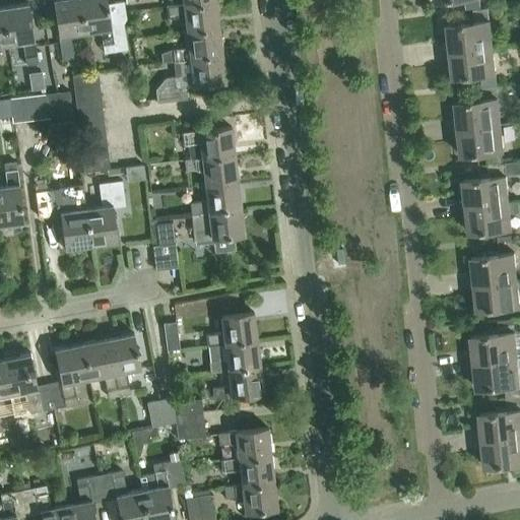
[(70,36),(84,34),(79,0),(52,0),(62,60),(74,58),(70,36)]
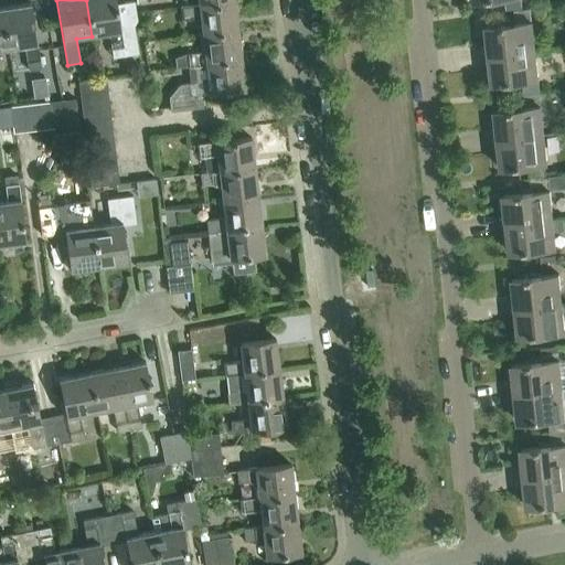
[(138,54),(134,27),(137,20),(134,1),(124,2),(126,16),(118,17),(115,0),(86,0),(92,36),(109,33),(113,57),(138,54)]
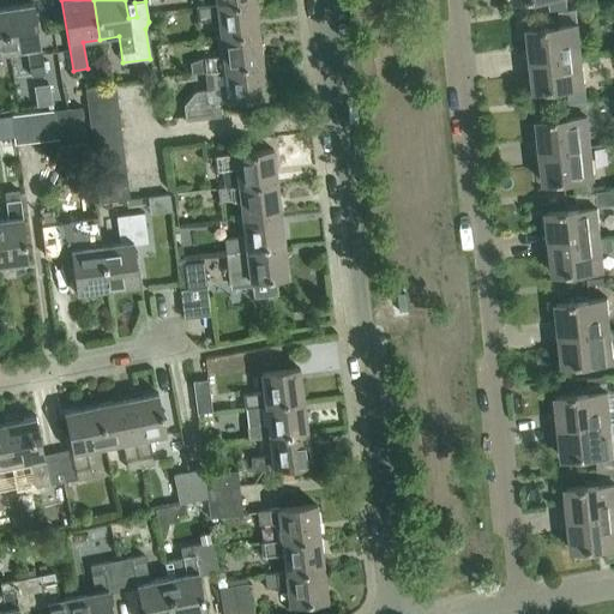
[(258,31),(254,0),(216,5),(196,7),(197,19),(218,17),(221,36),(258,31)]
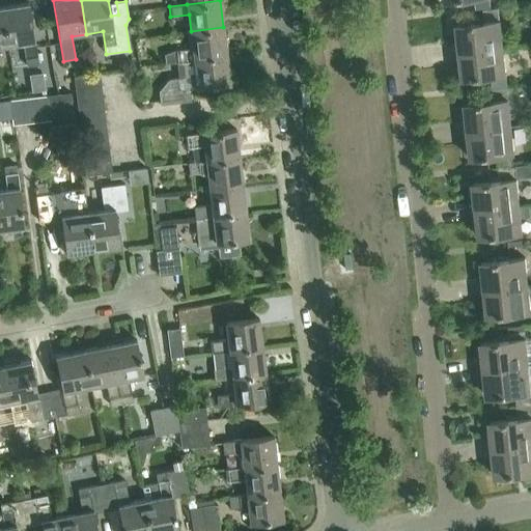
[(28,2),(2,6),(8,46),(23,44),(27,66),(38,64),(28,2)]
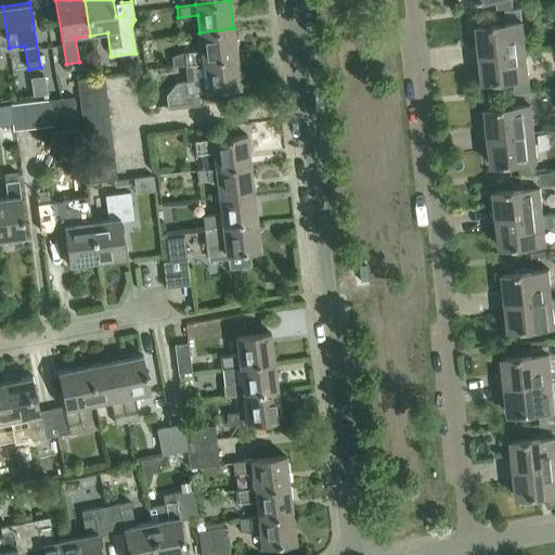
[(504,10),(506,22),(523,21),(521,8),(504,10)]
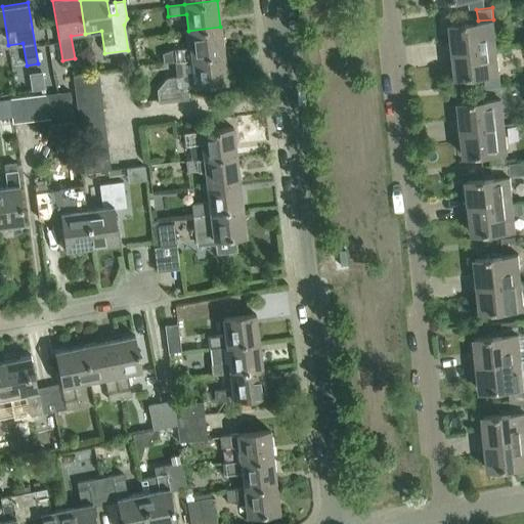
[(451,24),(454,50),(497,46),(494,19),(451,24)]
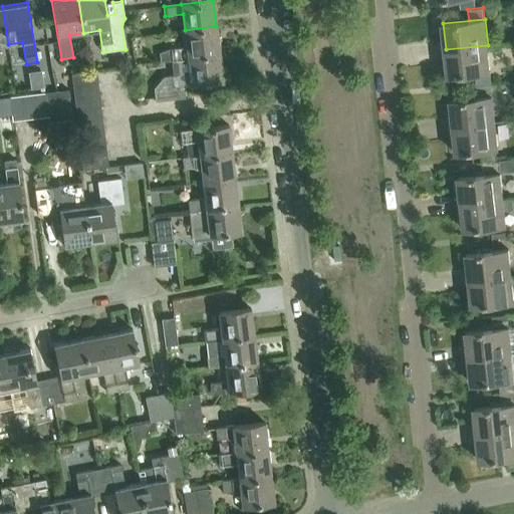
[(187,46),(169,49),(159,52),(160,60),(173,59),(219,53),(216,26),(185,30),(187,46)]
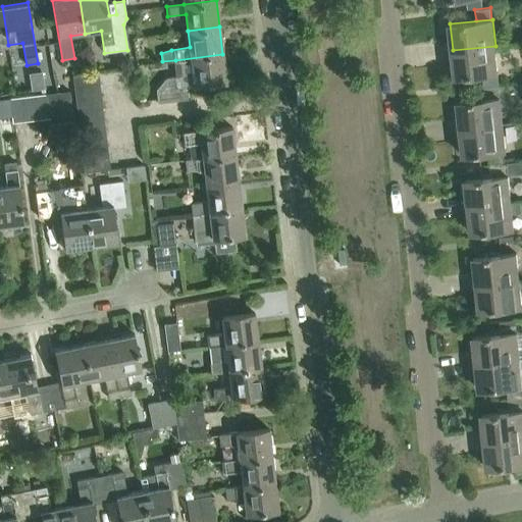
[(496,46),(453,50),(455,76),(498,72),(496,46)]
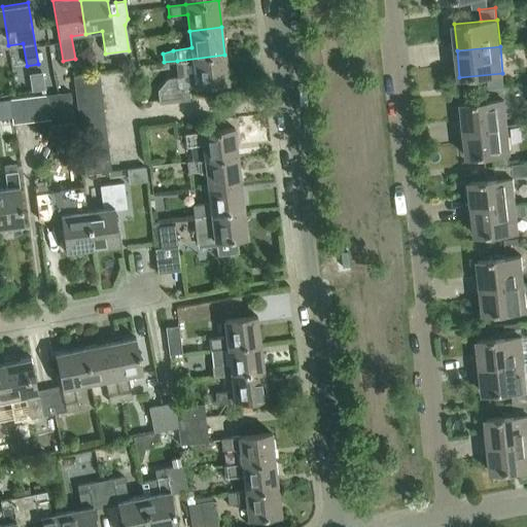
[(177,61),(179,76),(170,77),(157,92),(159,103),(189,99),(187,86),(229,81),(224,55),(177,61)]
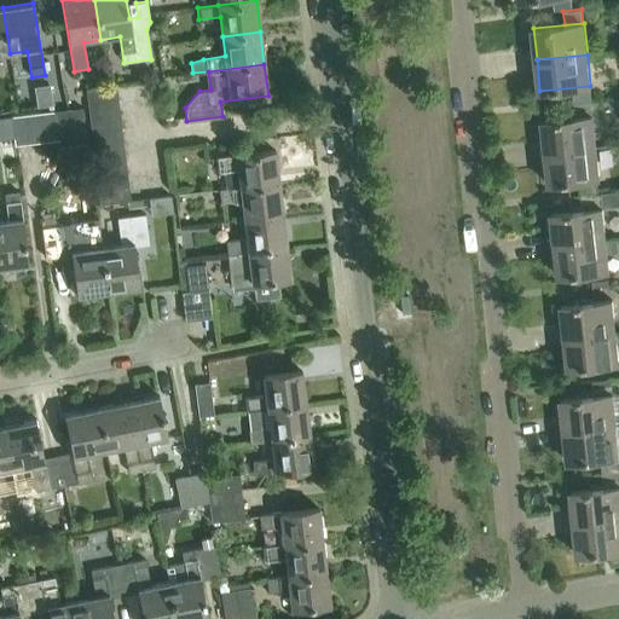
[(88,102),(88,104),(119,99),(116,85),(86,88),(88,102)]
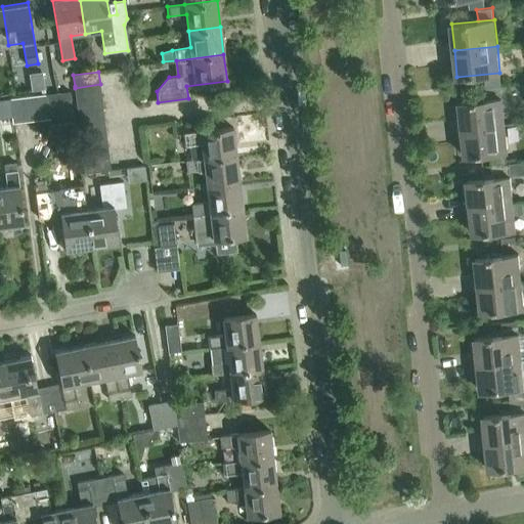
[(101,96),(100,84),(75,88),(76,99),(101,96)]
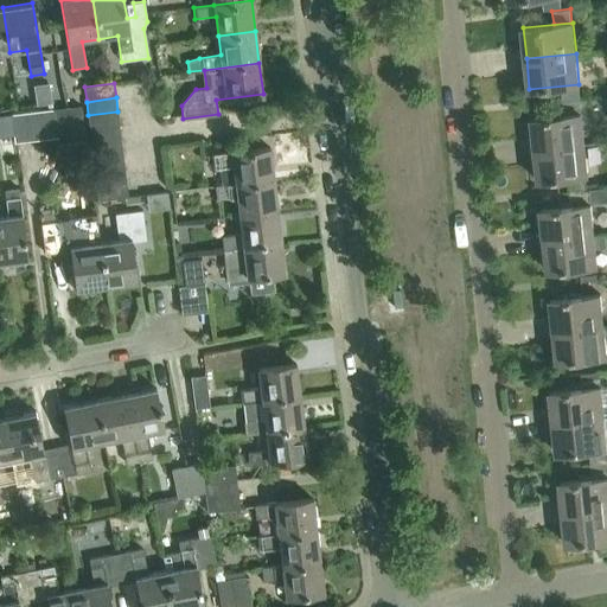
[(82,106),(66,108),(70,135),(84,134),(82,106)]
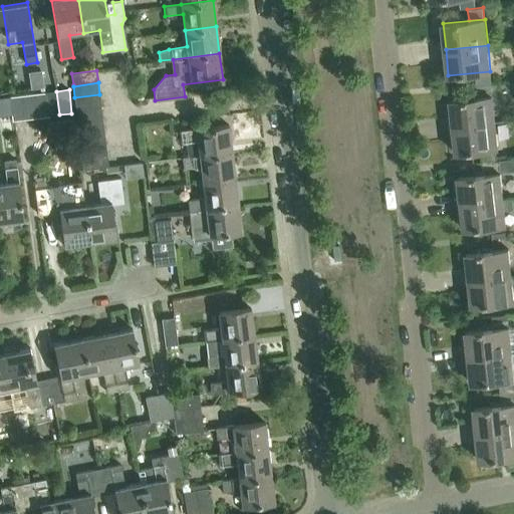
[(56,91),(44,92),(47,115),(59,114),(56,91)]
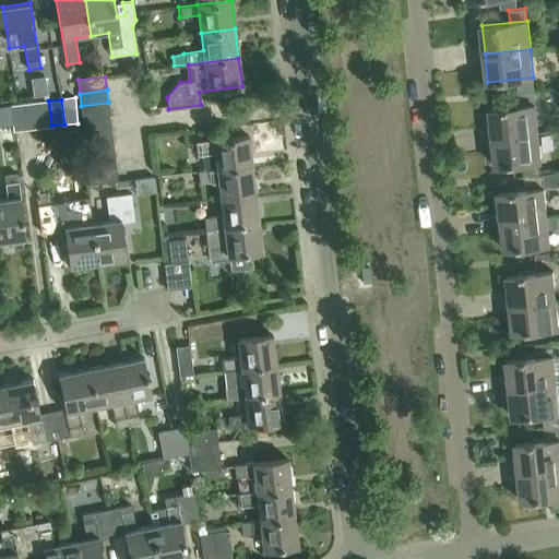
[(48,100),(36,102),(39,128),(51,126),(48,100)]
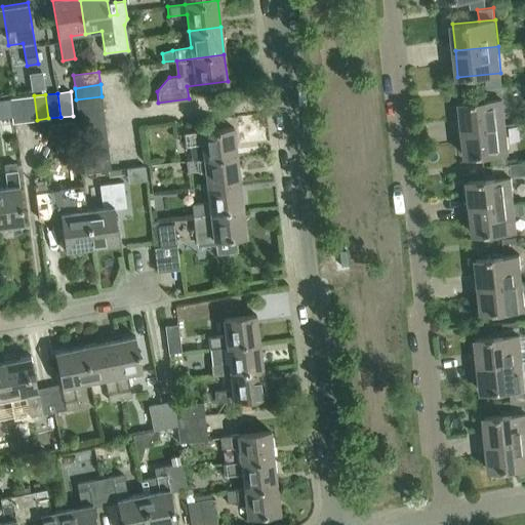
[(34,95),(22,97),(25,121),(37,120),(34,95)]
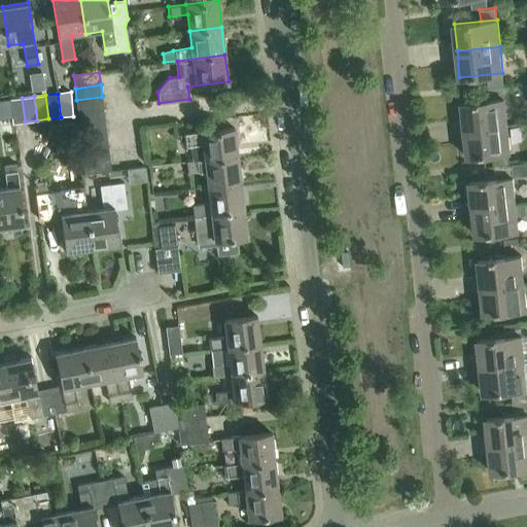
[(76,100),(78,112),(104,109),(102,97),(76,100)]
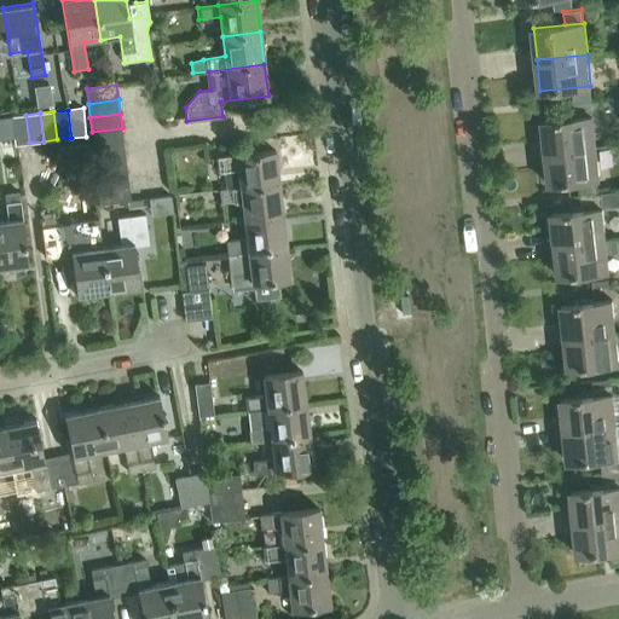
[(15,145),(29,143),(25,115),(11,116),(15,145)]
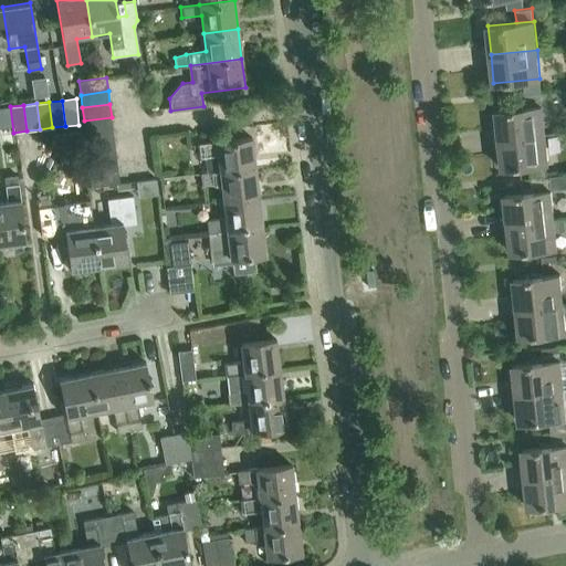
[(496,111),(499,139),(546,134),(543,106),(525,107),(496,111)]
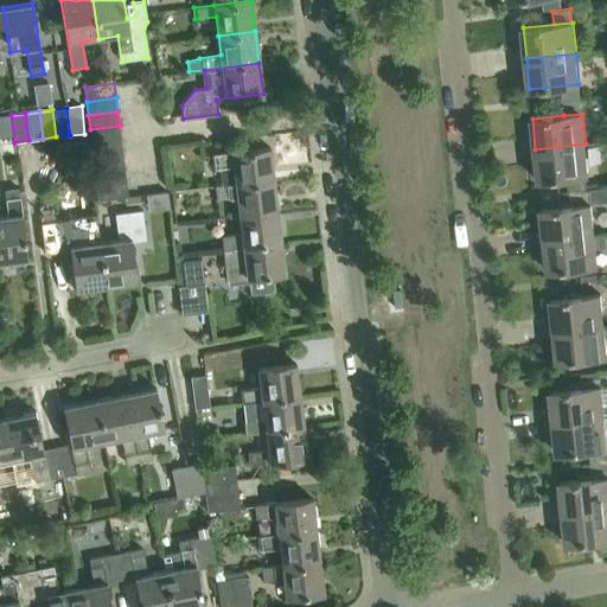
[(11,115),(0,116),(0,128),(12,127),(11,115)]
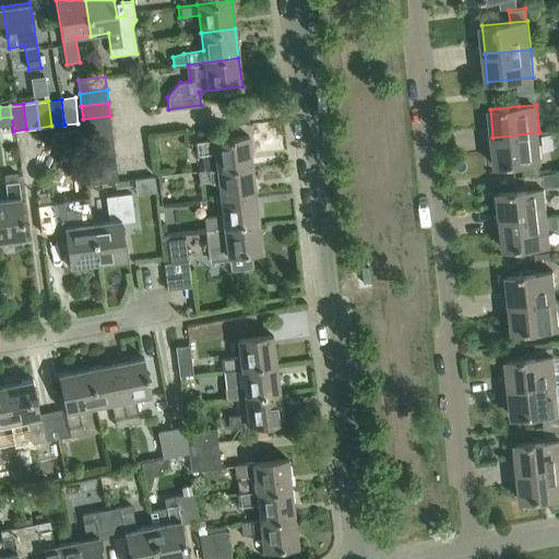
[(83,119),(84,132),(111,129),(110,116),(83,119)]
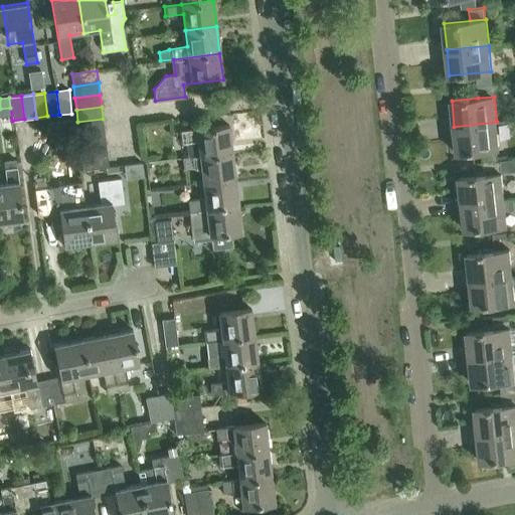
[(77,122),(79,134),(105,131),(103,119),(77,122)]
